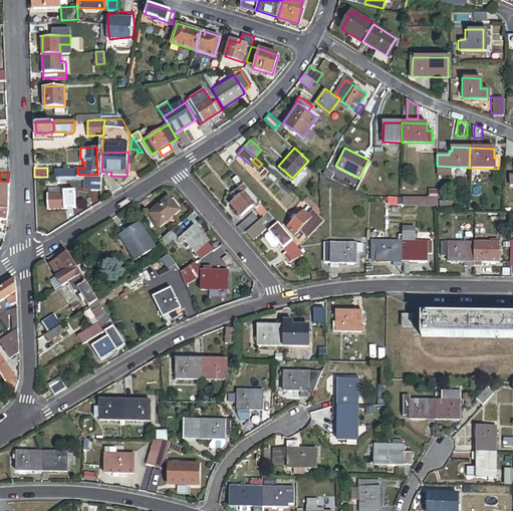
[(90,188),(100,188),(101,175),(97,175),(91,175),(90,188)]
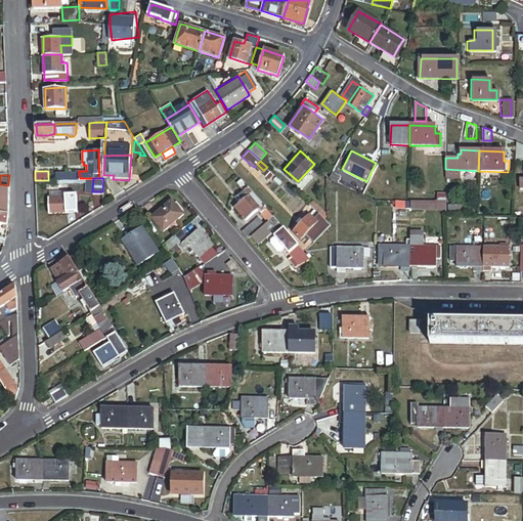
[(249,185),(242,178),(237,181),(244,189),(249,185)]
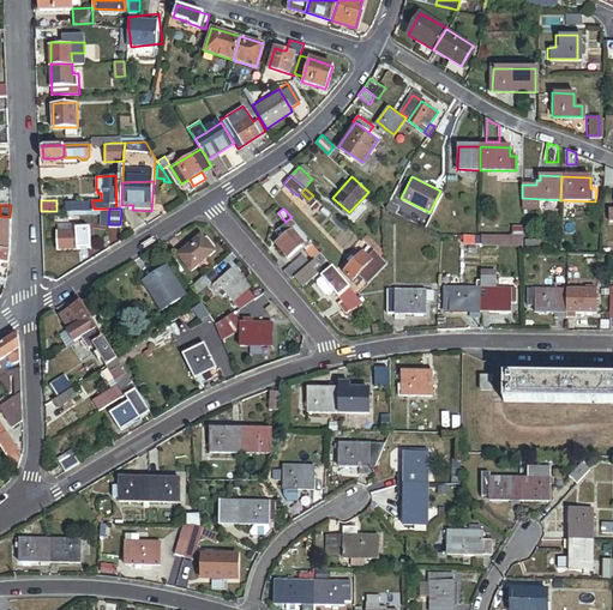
[(0,247),(8,248),(10,217),(0,216),(0,247)]
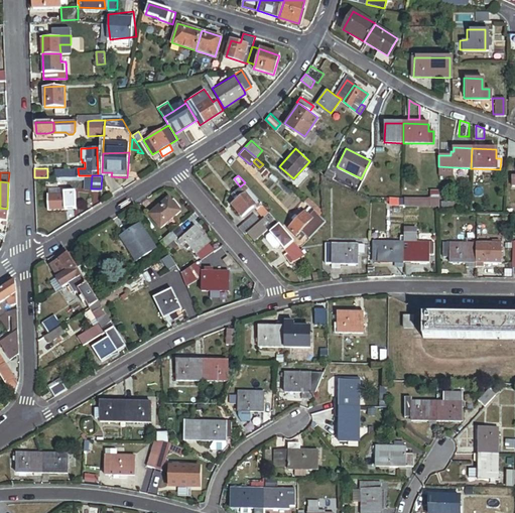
[(249,188),(245,182),(240,186),(243,189),(245,193),(249,188)]
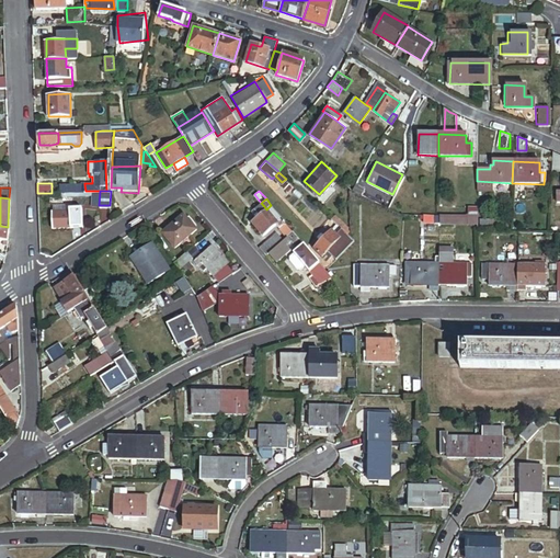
[(282,218),(271,205),(266,209),(258,217),(252,221),(263,235),(275,224),(282,218)]
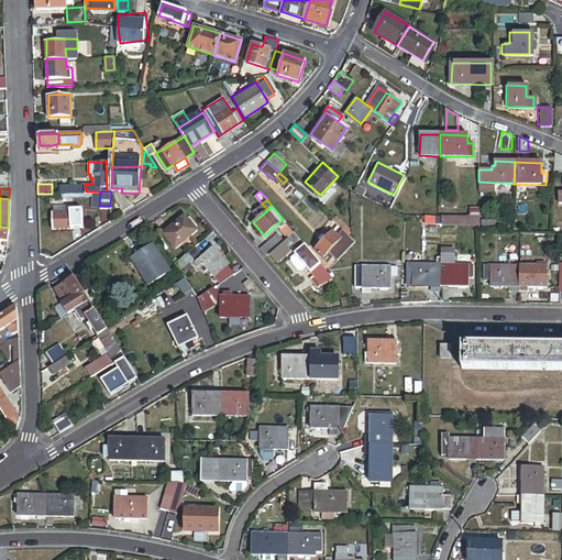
[(259,218),(267,210),(265,207),(256,216),(259,218)]
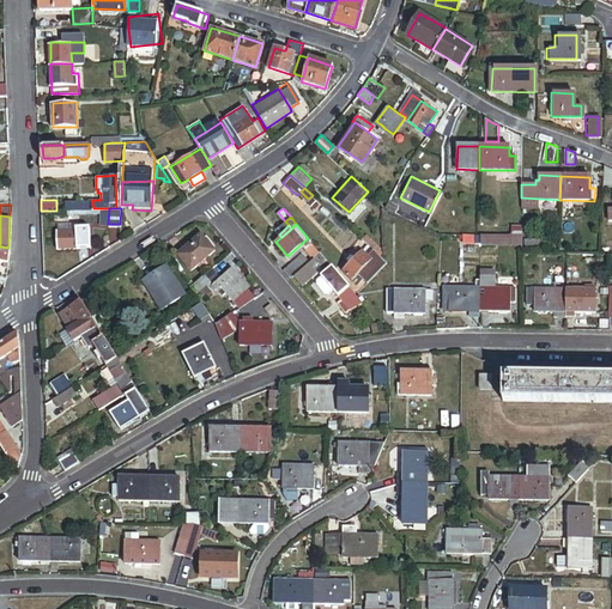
[(90,226),(77,227),(77,230),(77,247),(90,247),(90,226)]
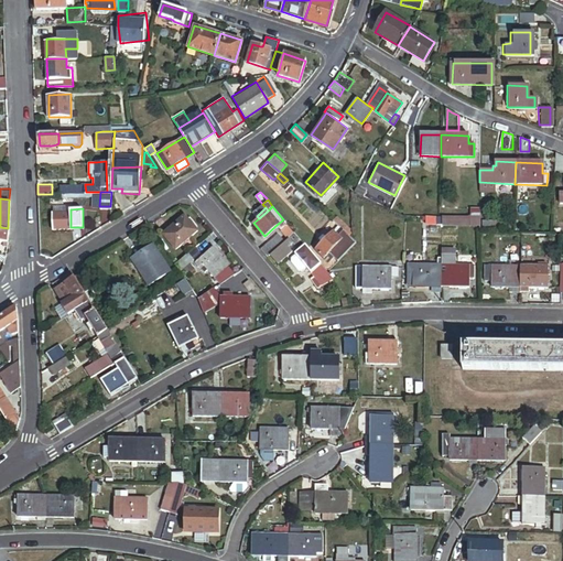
[(71,227),(71,212),(53,213),(53,227),(71,227)]
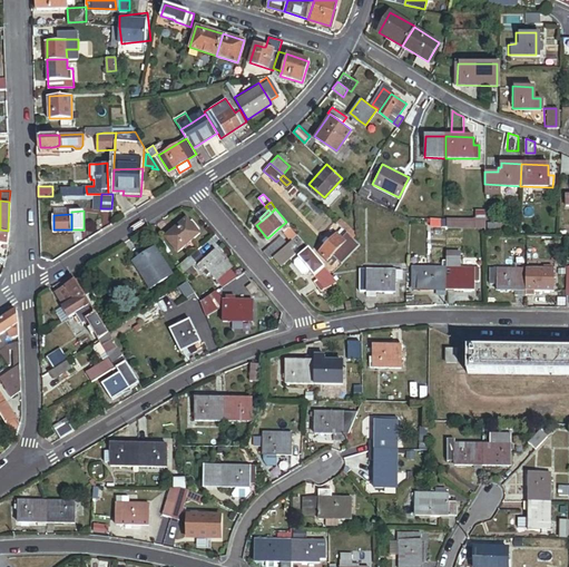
[(199,231),(186,215),(164,234),(176,250),(199,231)]
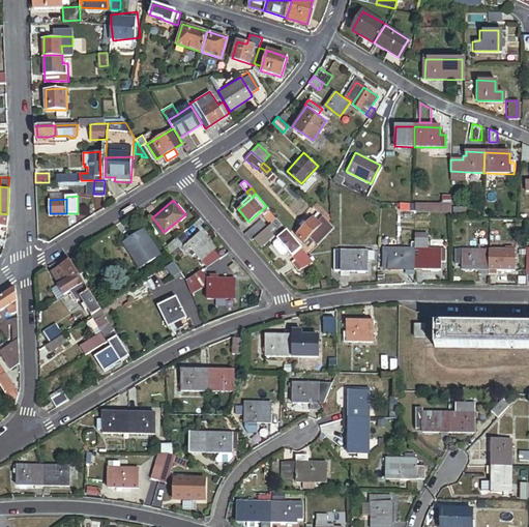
[(316,203),(313,206),(325,217),(328,214),(316,203)]
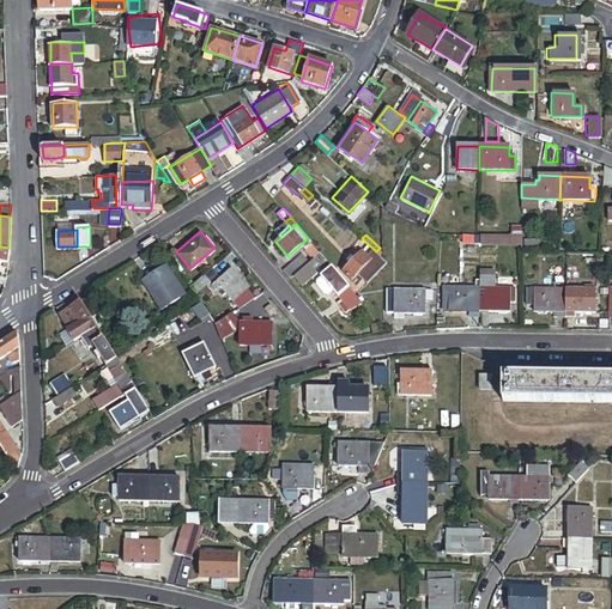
[(306,248),(311,242),(308,238),(301,244),(306,248)]
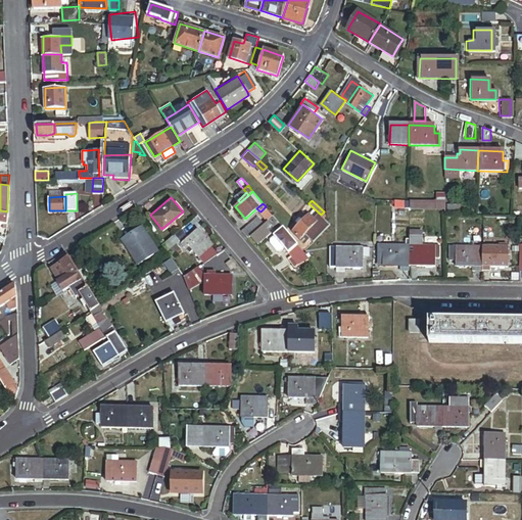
[(267,220),(273,215),(266,206),(261,211),(267,220)]
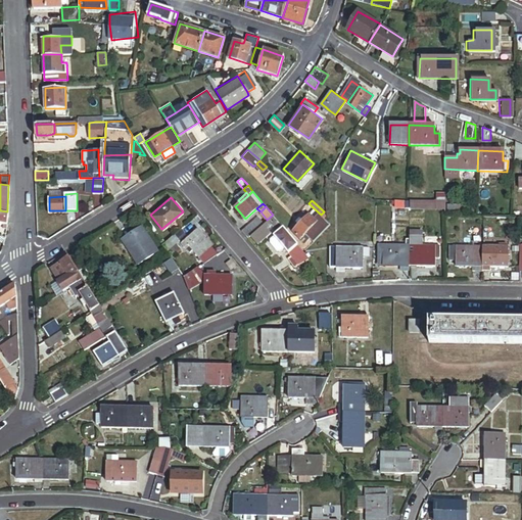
[(327,223),(328,222),(327,222),(324,219),(317,213),(314,217),(309,213),(291,230),(299,238),(305,232),(314,240),(321,232),(327,223)]
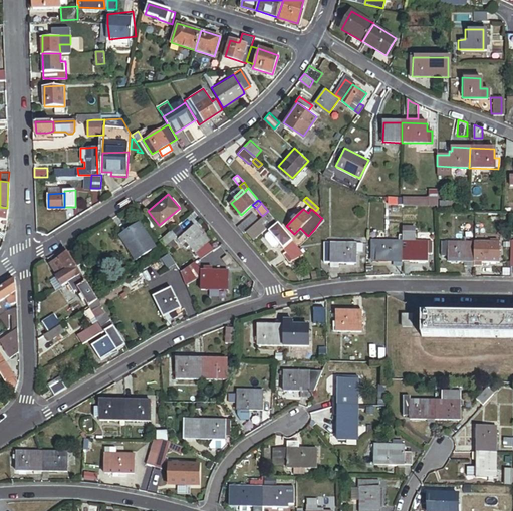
[(272,227),(278,223),(268,211),(262,216),(263,216),(270,224),(272,227)]
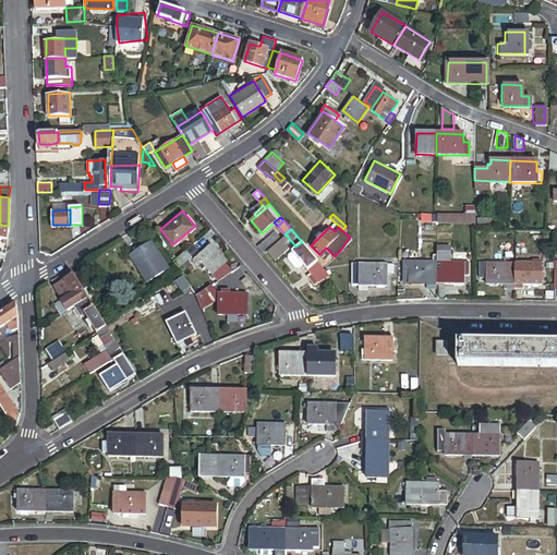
[(275,231),(258,245),(264,253),(269,249),(274,244),(278,241),(280,238),(275,231)]
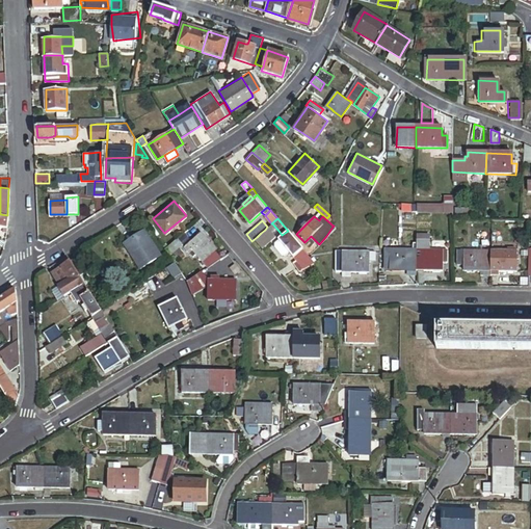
[(280,232),(272,223),(255,239),(262,247),(279,232),(280,232)]
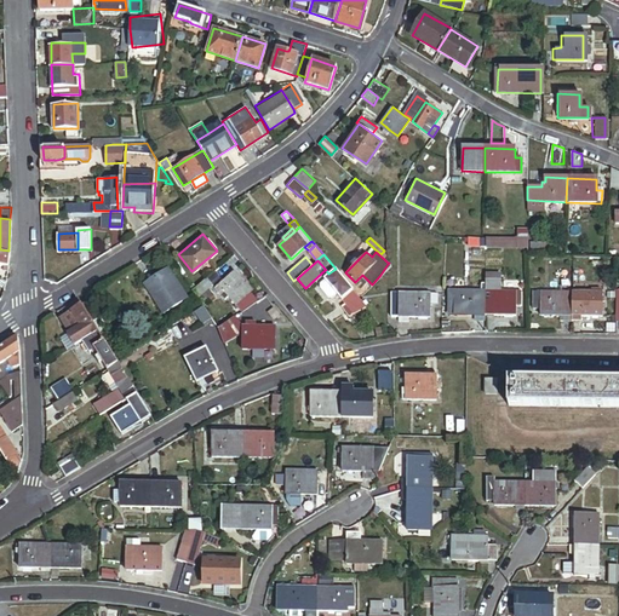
[(184,293),(168,268),(145,282),(161,308),(184,293)]
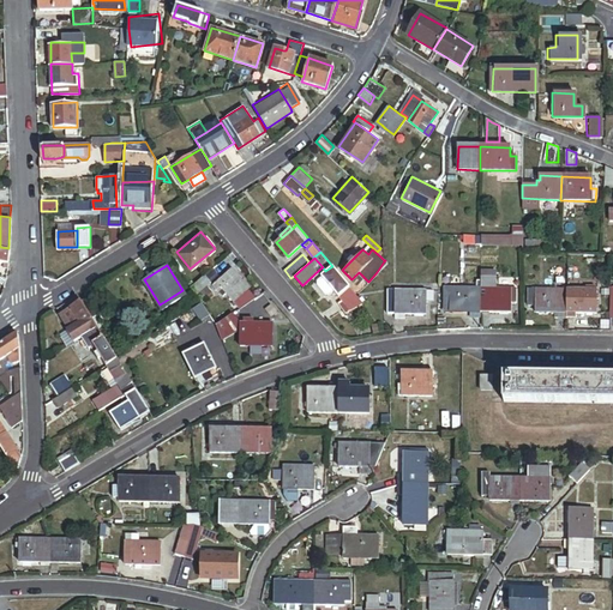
[(338,295),(349,287),(332,266),(325,271),(325,272),(322,275),(326,282),(332,289),(338,295)]
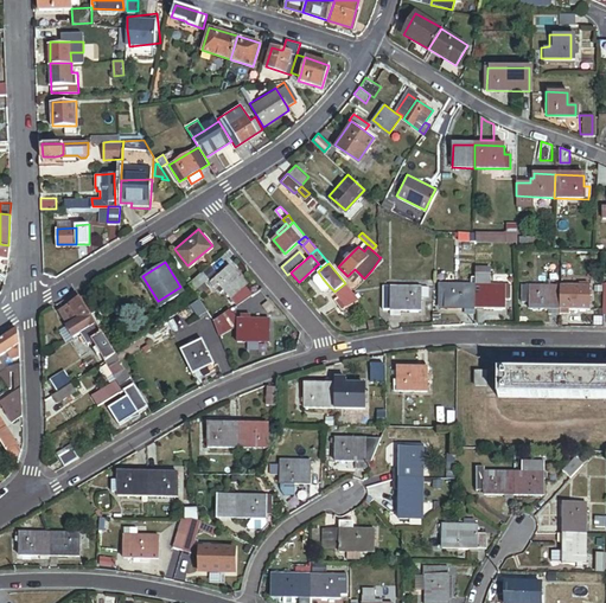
[(236,303),(252,292),(246,284),(229,264),(214,276),(210,280),(219,290),(223,288),(230,296),(236,303)]
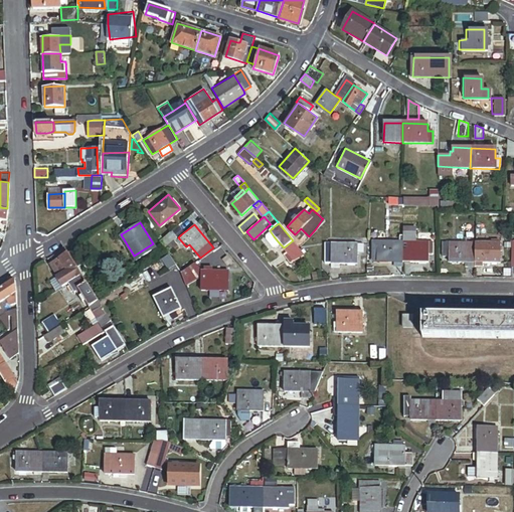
[(171,229),(159,239),(163,246),(167,243),(176,235),(171,229)]
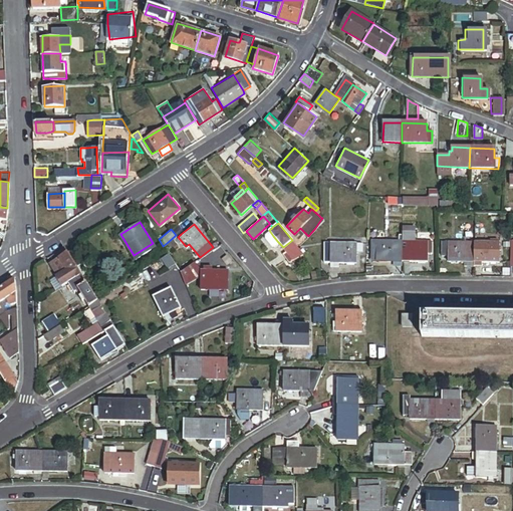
[(273,236),(269,230),(265,233),(265,237),(271,245),(275,245),(278,242),(273,236)]
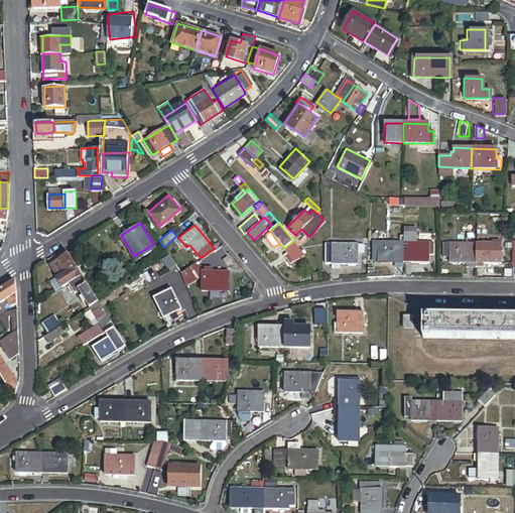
[(286,251),(297,246),(293,241),(284,248),(286,251)]
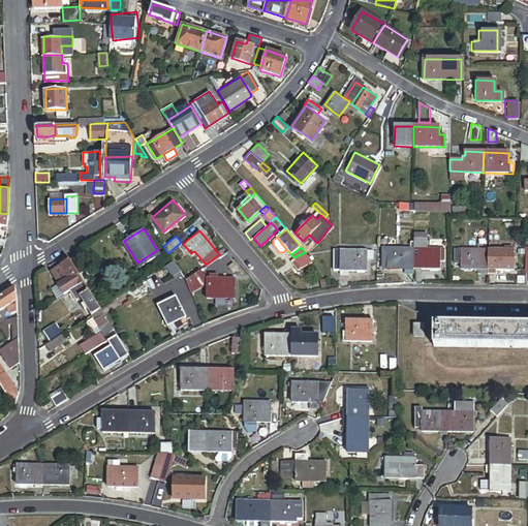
[(413,268),(414,248),(387,248),(387,268),(403,268),(413,268)]
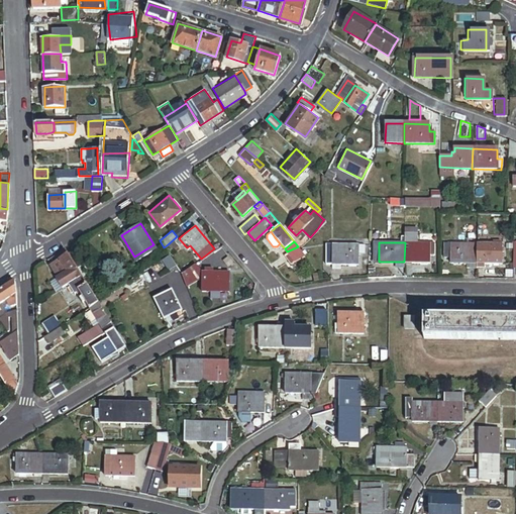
[(430,243),(405,242),(404,262),(430,263),(430,254),(430,243)]
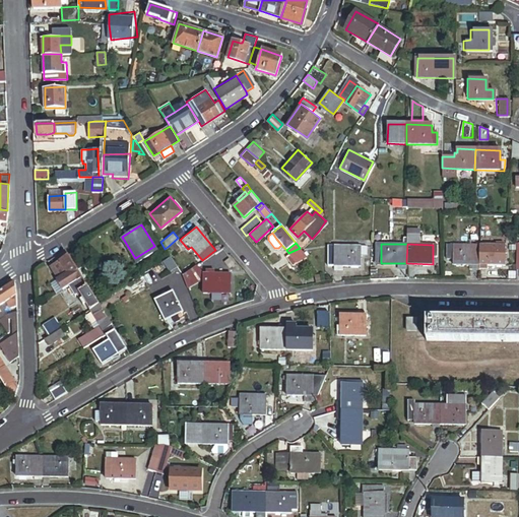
[(479,264),(479,245),(454,245),(454,255),(454,259),(454,264),(469,264),(479,264)]
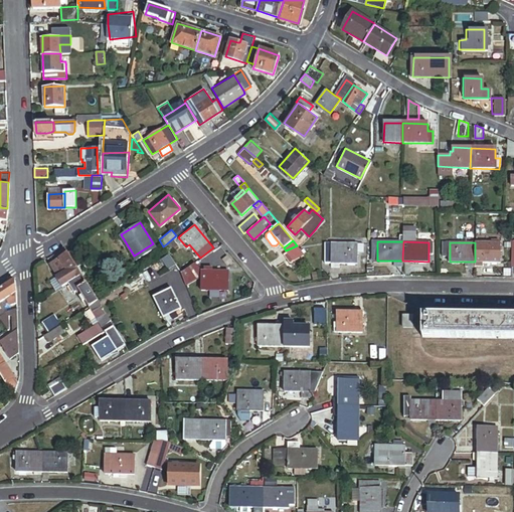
[(501,242),(475,242),(475,262),(483,263),(501,263),(501,242)]
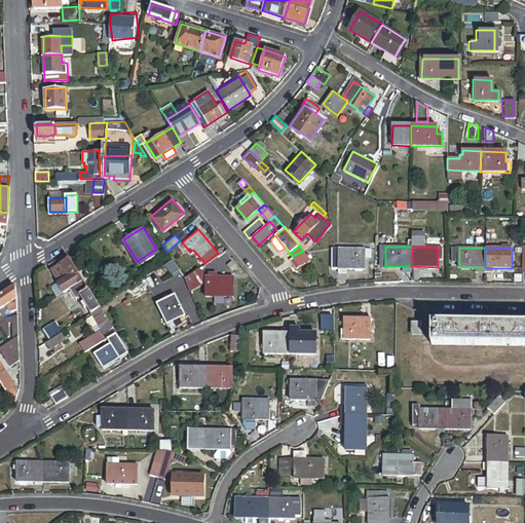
[(338,268),(346,268),(365,269),(365,258),(365,249),(331,249),(331,268),(338,268)]
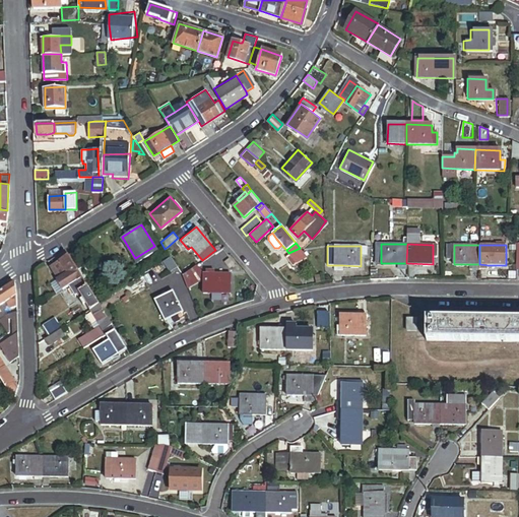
[(77,248),(69,254),(78,269),(86,263),(77,248)]
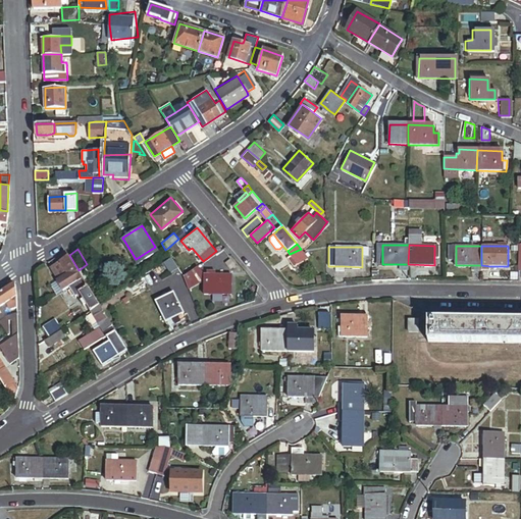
[(290,254),(284,256),(293,265),(308,256),(301,249),(290,254)]
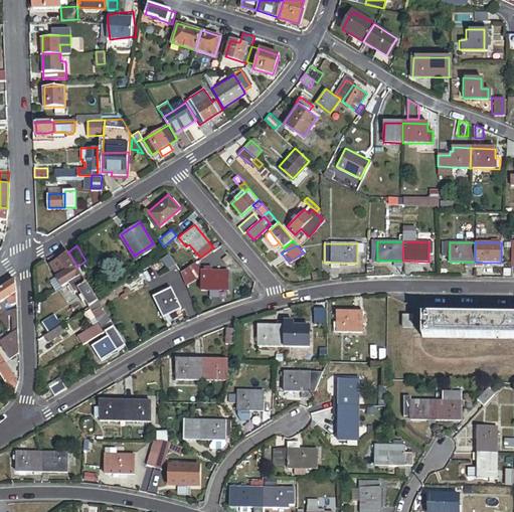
[(67,250),(65,246),(56,251),(59,256),(67,250)]
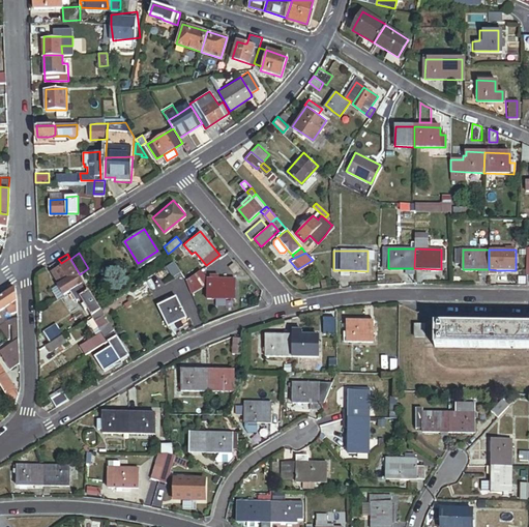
[(71,281),(80,274),(70,259),(69,258),(61,263),(71,281)]
